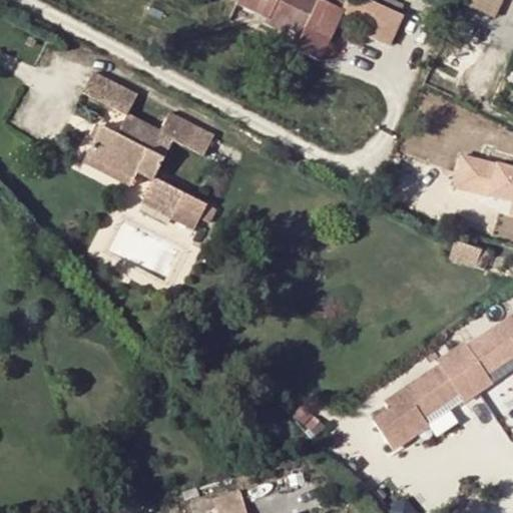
[(266,20),(289,30),(301,35),(293,50),(318,62),(341,14),(365,25),(361,33),(389,46),(397,26),(402,16),(368,0),(327,0),(326,3),(319,0),(237,0),(235,6),(266,20)]
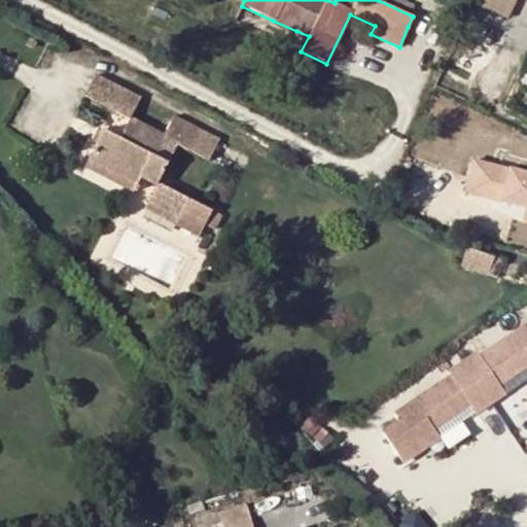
[(403,0),(378,0),(413,16),(408,27),(434,39),(442,22),(414,8),(415,5),(403,0)]
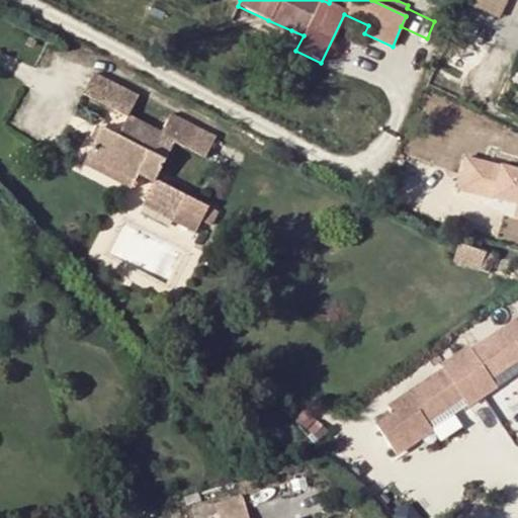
[(451,3),(443,0),(419,0),(447,13),(451,3)]
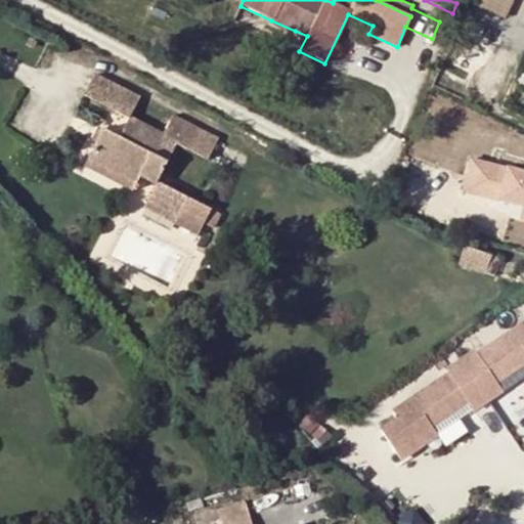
[(292,37),(295,31),(271,20),(268,26),(292,37)]
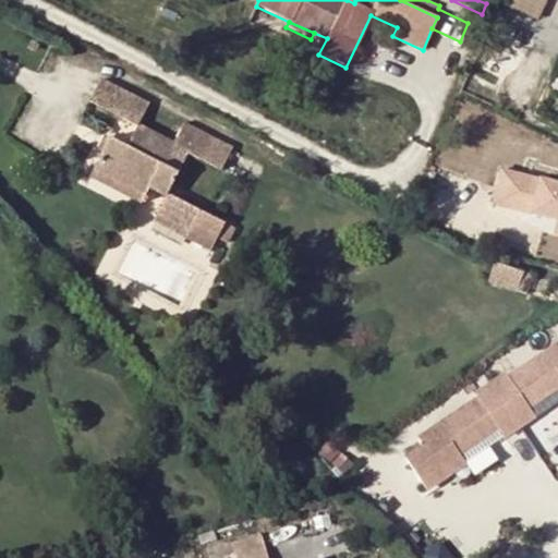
[(493,26),(487,40),(498,46),(505,32),(493,26)]
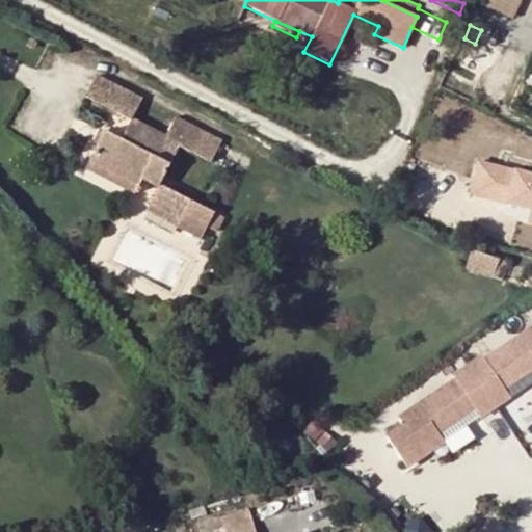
[(481,30),(475,44),(483,48),(489,33),(481,29),(481,30)]
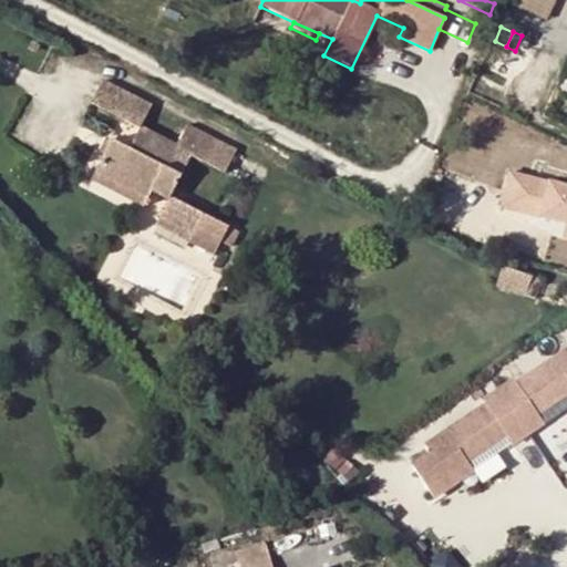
[(495,41),(491,49),(502,54),(506,47),(495,41)]
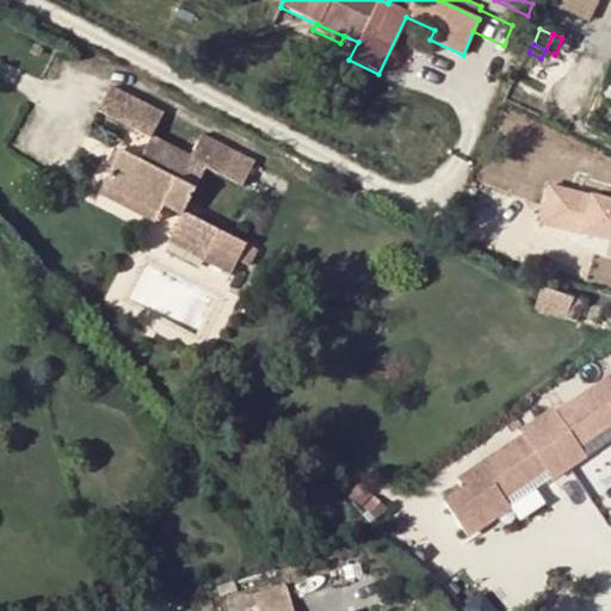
[(541,59),(539,61),(550,66),(555,55),(545,50),(541,59)]
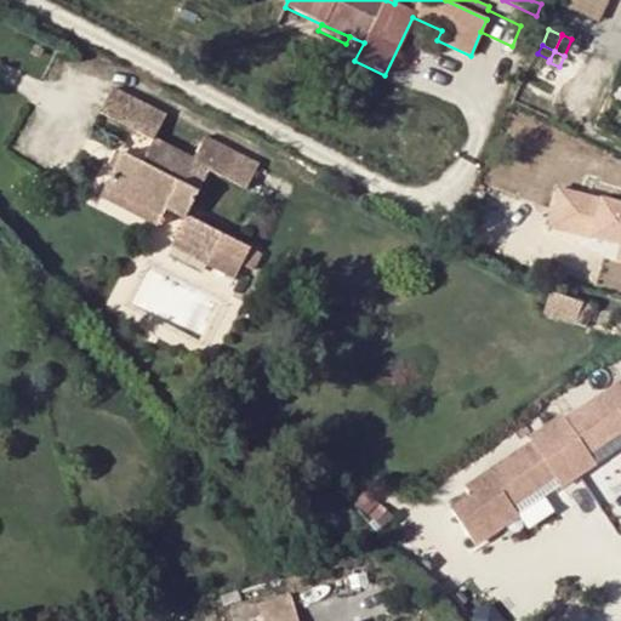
[(103,189),(158,217),(163,209),(182,218),(169,245),(232,278),(239,265),(250,269),(258,254),(184,216),(208,170),(244,189),(257,164),(204,136),(192,158),(152,138),(164,115),(110,89),(97,113),(151,140),(140,161),(121,154),(103,189)]
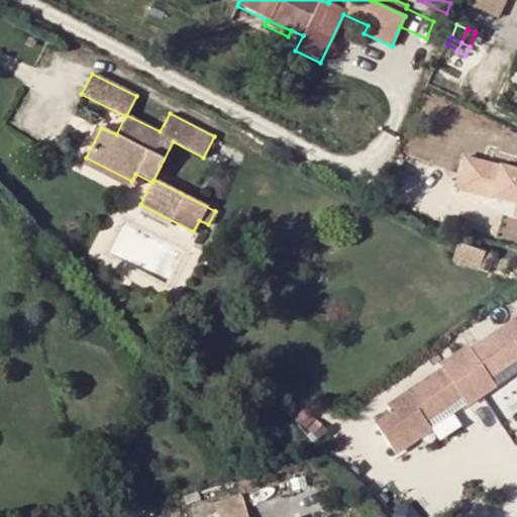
[(516,167),(463,154),(454,195),(516,210),(516,167)]
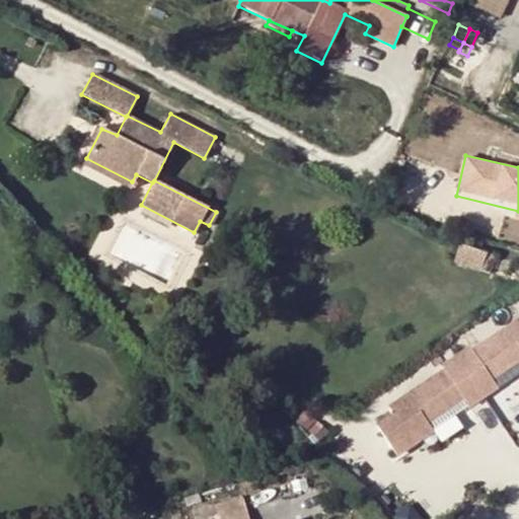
[(128,189),(132,181),(86,158),(82,165),(128,189)]
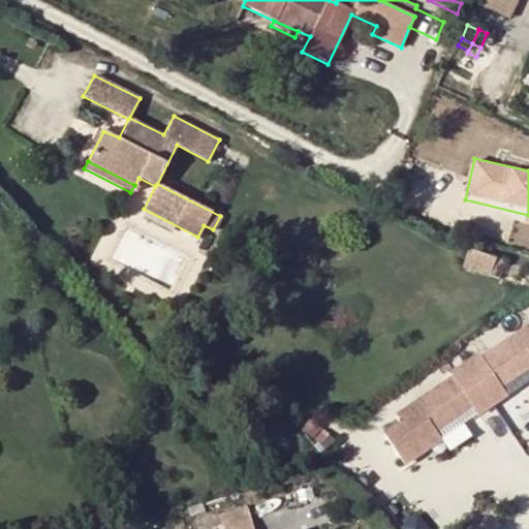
[(464,268),(499,281),(506,262),(470,249),(464,268)]
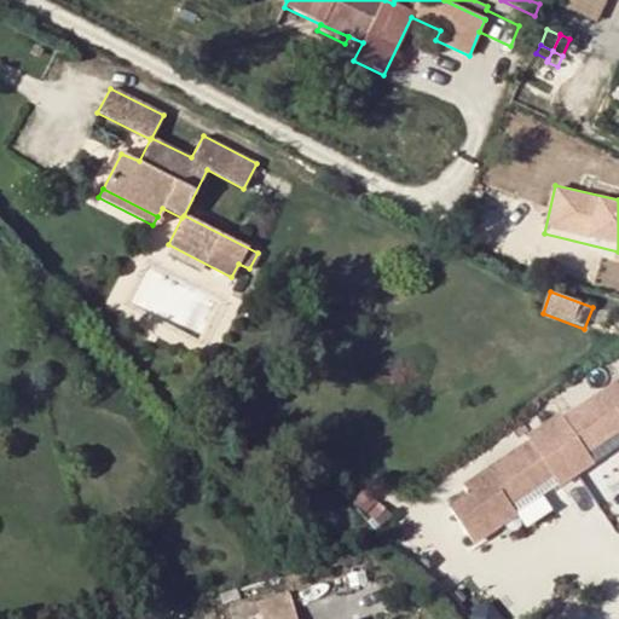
[(518,507),(618,443),(618,382),(441,493),(472,541),(520,510),(518,507)]
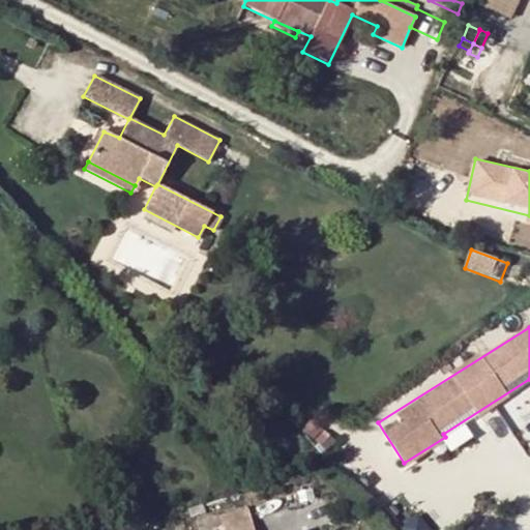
[(115,507),(130,503),(126,490),(112,494),(115,507)]
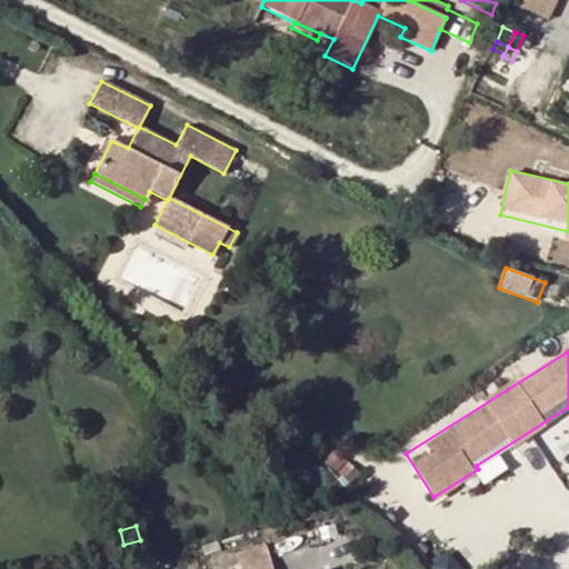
[(272,568),(266,547),(232,556),(235,568),(272,568)]
